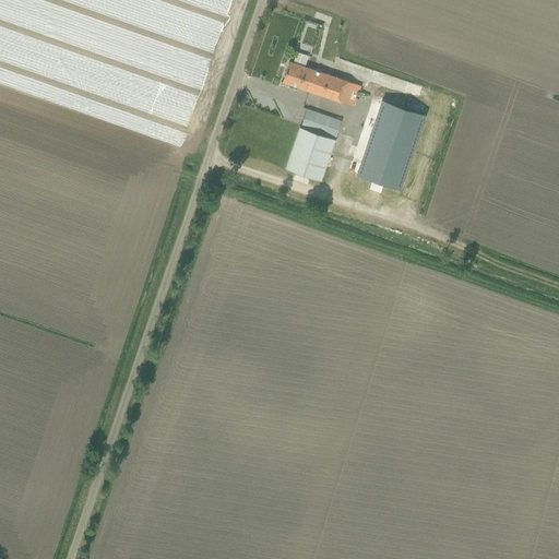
[(304,62),(306,55),(295,51),(293,59),(304,62)]
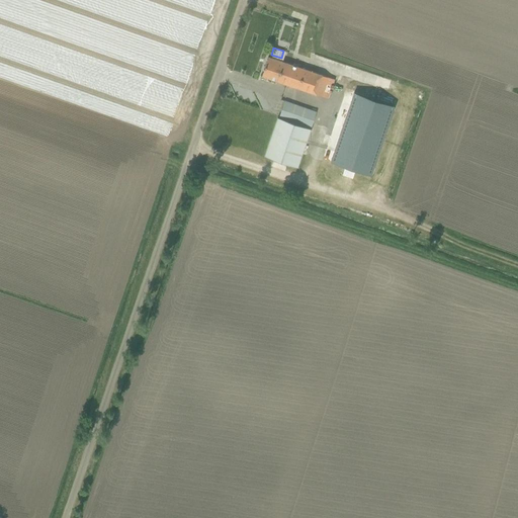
[(334,79),(268,57),(262,75),(322,96),(323,96),(328,98),(334,79)]
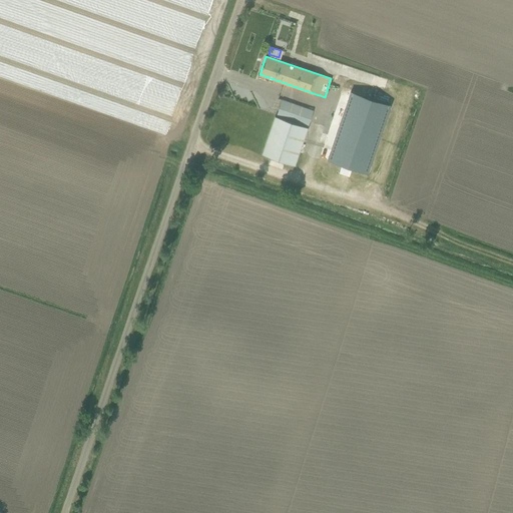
[(328,160),(368,174),(395,96),(355,82),(328,160)]
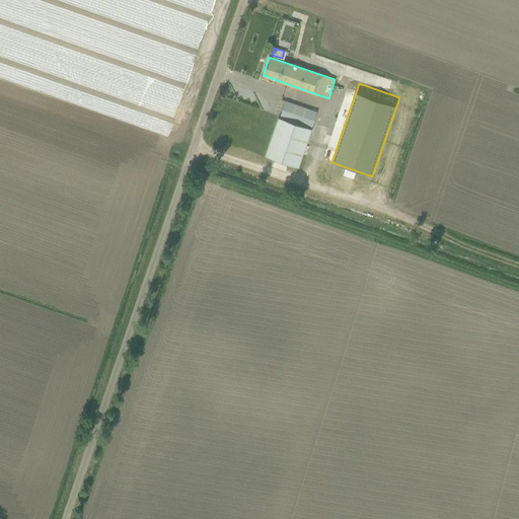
[(311,128),(317,113),(285,101),(280,117),(311,128)]
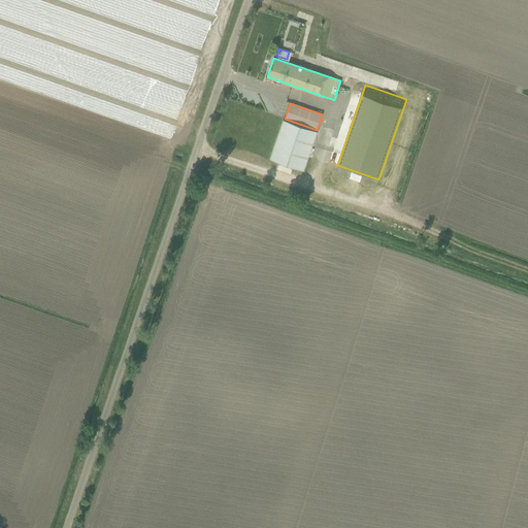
[(270,161),(304,172),(318,133),(284,122),(270,161)]
